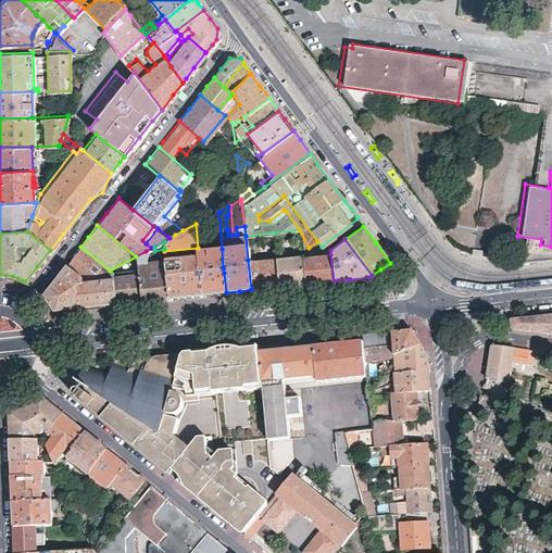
[(110,271),(80,247),(72,256),(53,280),(41,294),(45,297),(49,303),(52,308),(53,310),(88,306),(113,303),(110,271)]
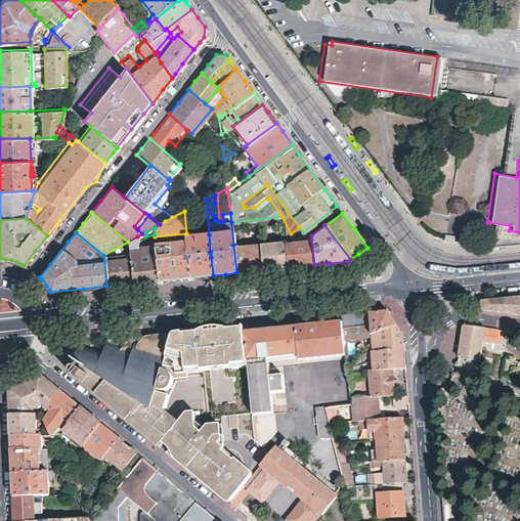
[(188,262),(189,277),(203,276),(213,275),(211,257),(209,258),(208,252),(210,252),(209,234),(186,236),(185,236),(186,242),(187,256),(190,256),(190,262),(188,262)]
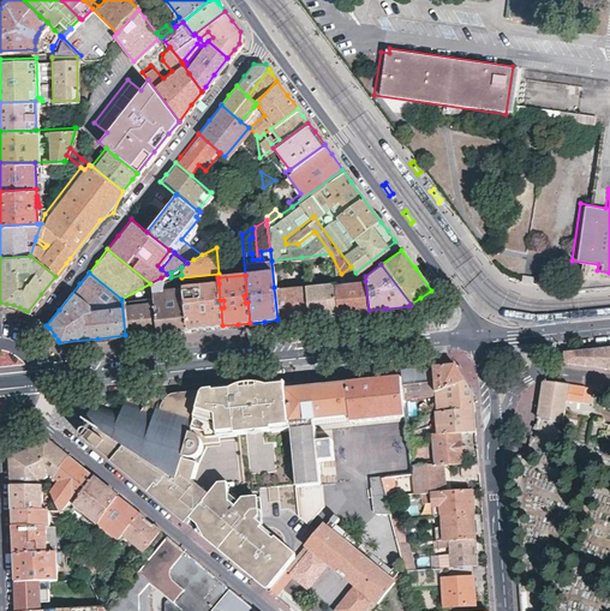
[(150,283),(155,333),(167,331),(186,329),(183,287),(162,289),(161,277),(150,283)]
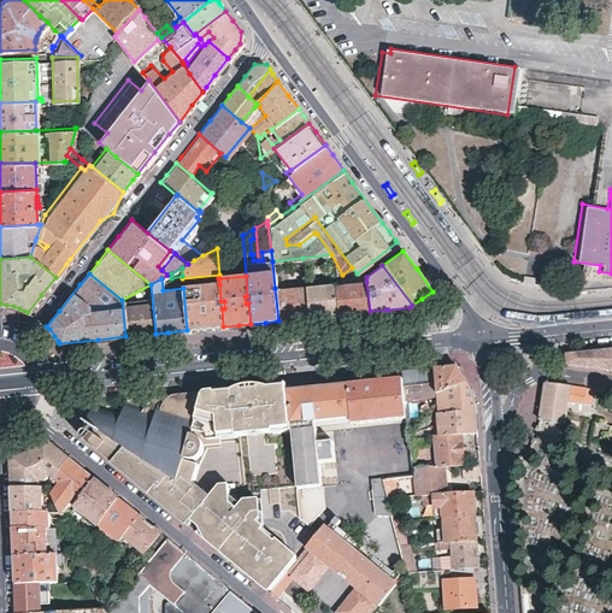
[(335,282),(305,286),(309,318),(323,317),(339,314),(335,284),(335,282)]
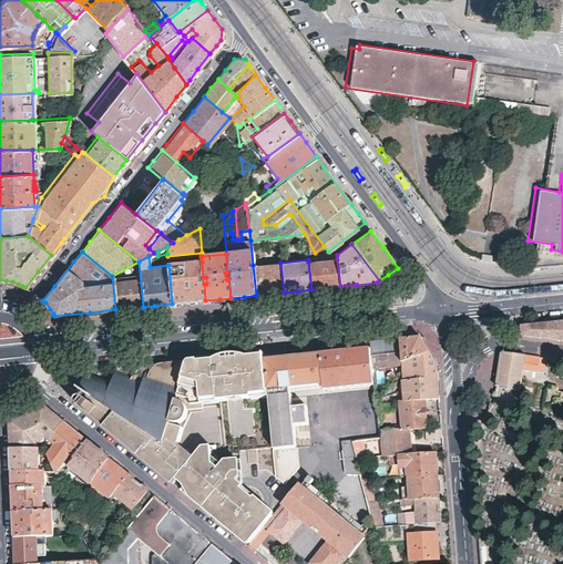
[(308,262),(311,289),(325,288),(340,286),(337,259),(308,262)]
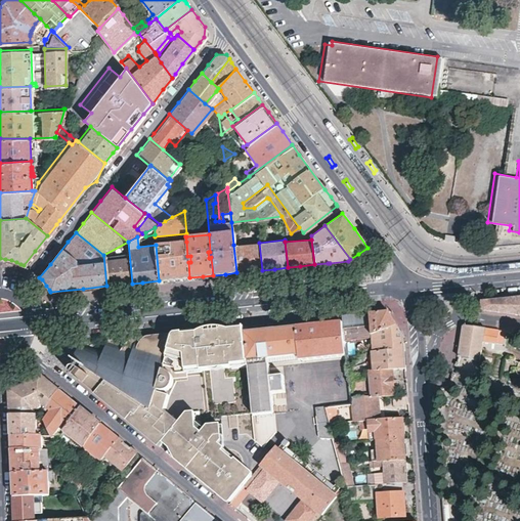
[(128,242),(103,255),(106,286),(121,285),(132,284),(128,242)]
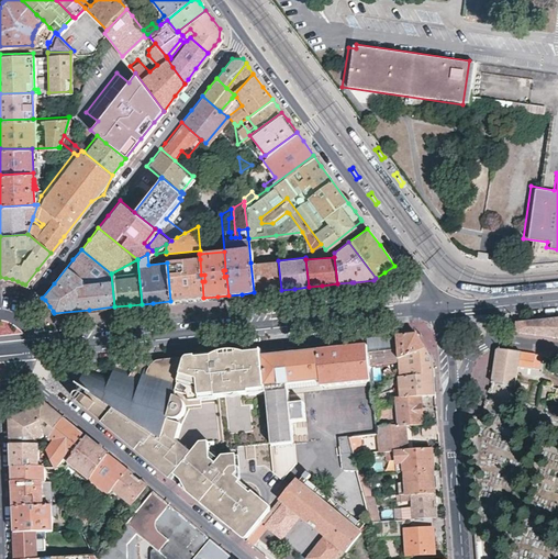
[(203,298),(202,281),(201,275),(200,259),(167,263),(170,301),(187,300),(203,298)]
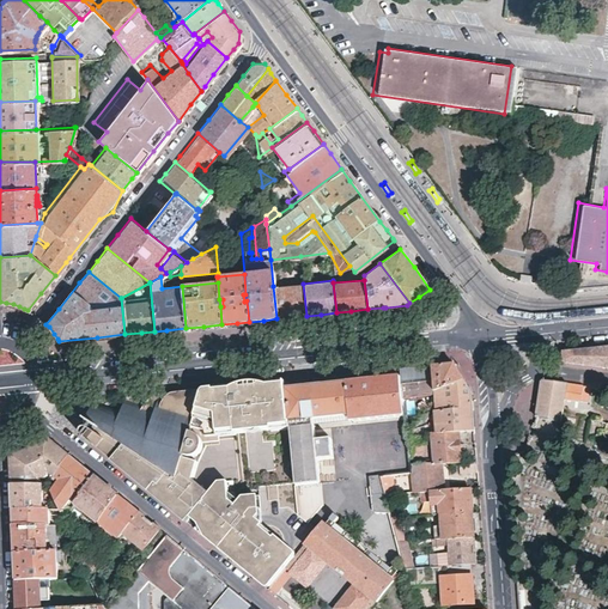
[(303,284),(273,286),(277,318),(293,317),(306,316),(303,284)]
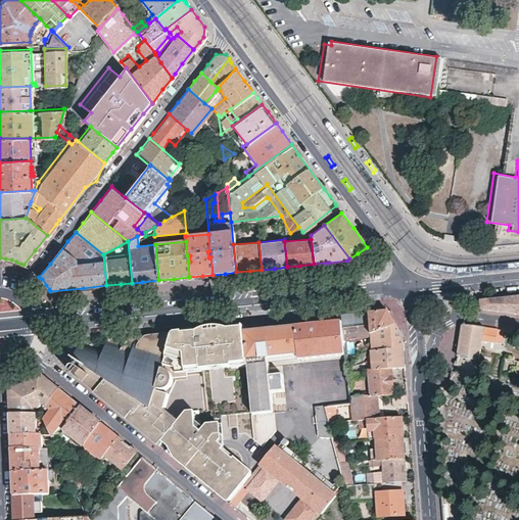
[(518,312),(518,293),(510,295),(505,295),(478,298),(476,308),(483,308),(492,309),(508,311),(518,312)]
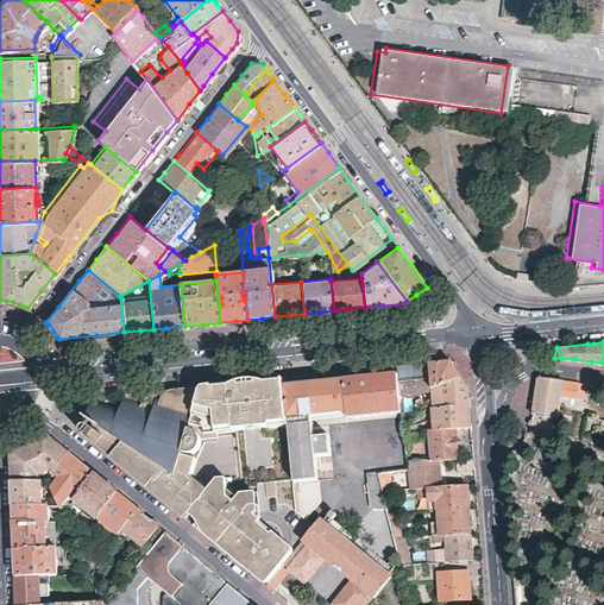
[(423,361),(427,385),(457,375),(450,363),(447,358),(434,360),(423,361)]
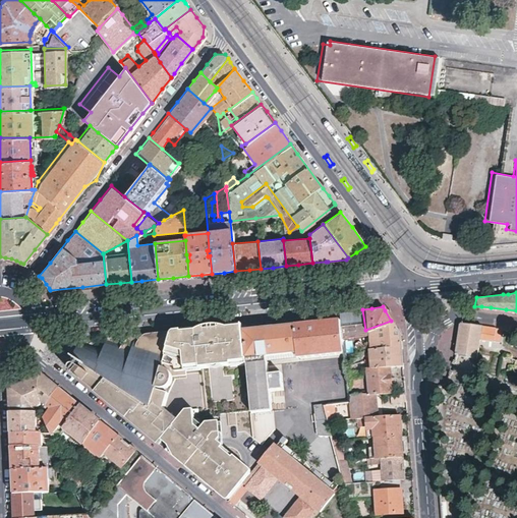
[(347,310),(336,311),(336,319),(338,334),(365,331),(365,330),(362,309),(347,310)]
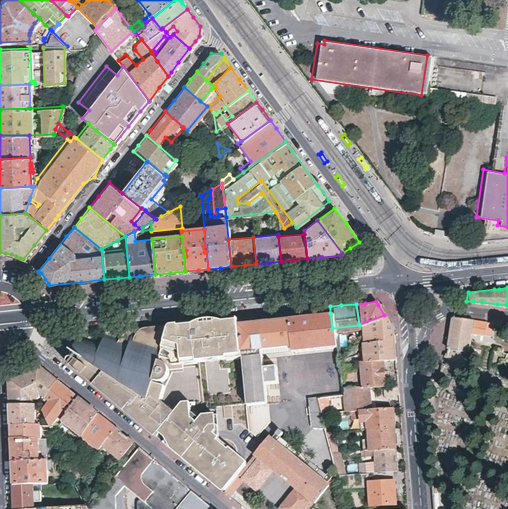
[(236,322),(239,351),(240,355),(245,404),(264,401),(260,353),(259,347),(291,345),(291,350),(334,346),(332,328),(330,313),(284,317),(236,322)]
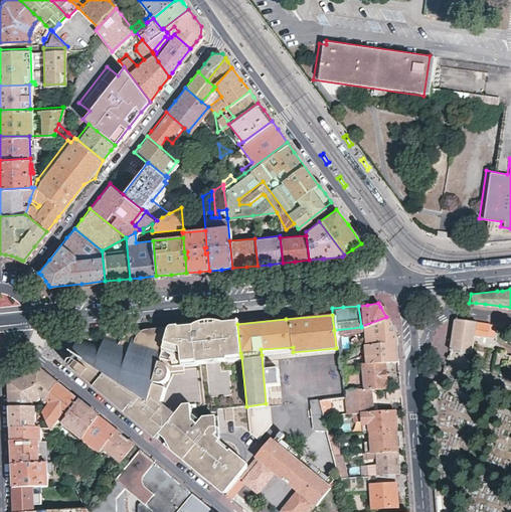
[(364,361),(382,360),(396,359),(394,338),(393,329),(386,317),(361,326),(361,327),(363,337),(353,348),(355,350),(359,345),(363,346),(364,361)]
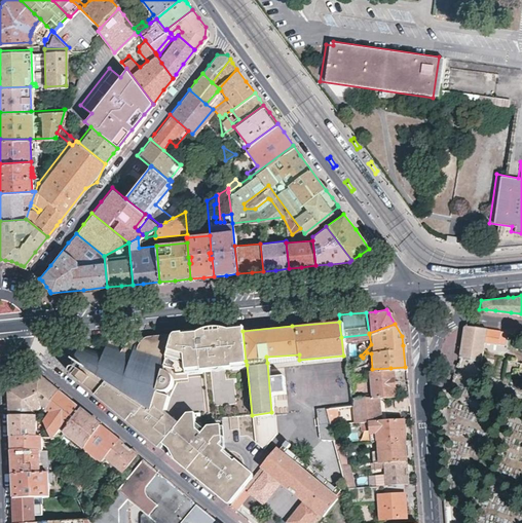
[(458,353),(457,357),(480,360),(482,340),(495,342),(497,329),(462,324),(456,347),(457,348),(458,350),(458,353)]
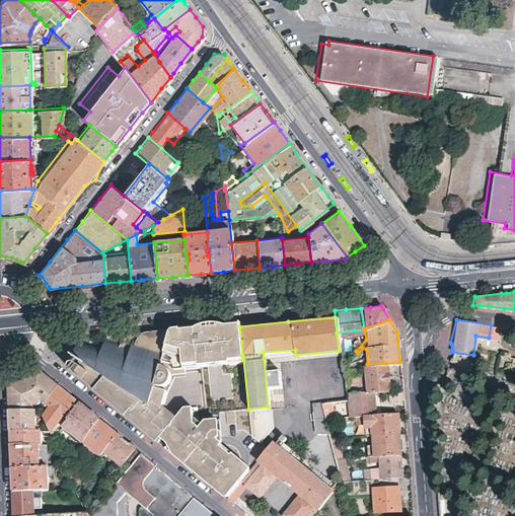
[(166,327),(173,363),(180,362),(196,360),(196,365),(205,364),(204,354),(217,353),(218,362),(229,361),(228,357),(242,356),(239,326),(239,323),(231,324),(231,323),(194,327),(186,328),(186,325),(166,327)]
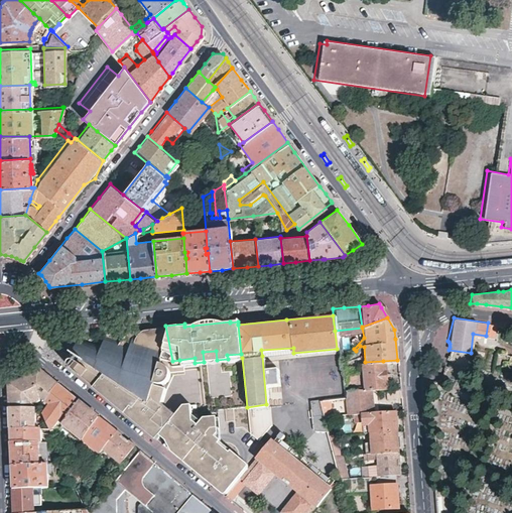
[(146,402),(151,384),(151,383),(153,383),(154,383),(155,383),(156,383),(158,382),(160,382),(161,381),(162,380),(164,379),(165,378),(166,376),(166,375),(166,374),(166,372),(166,371),(166,370),(166,368),(165,367),(164,365),(164,364),(163,363),(162,363),(161,362),(160,362),(159,361),(157,360),(165,326),(147,328),(126,330),(121,331),(118,334),(116,337),(101,332),(97,342),(80,336),(76,335),(71,350),(74,353),(146,402)]
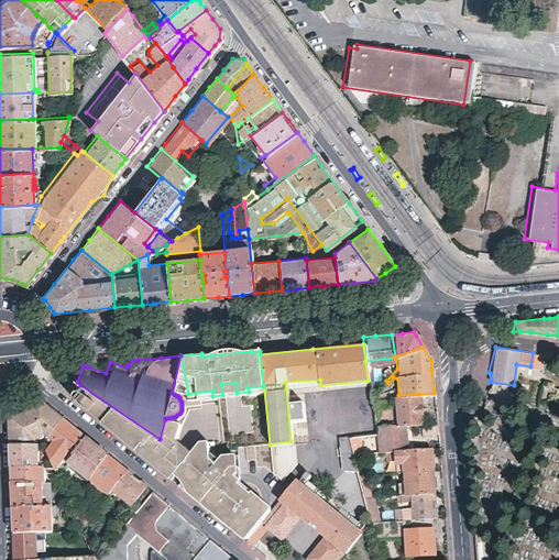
[(286,388),(320,385),(320,380),(285,382),(286,388)]
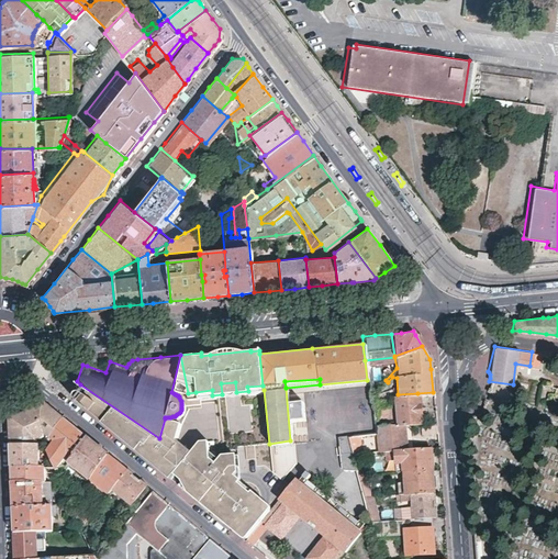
[(221,383),(222,394),(236,392),(235,382),(221,383)]
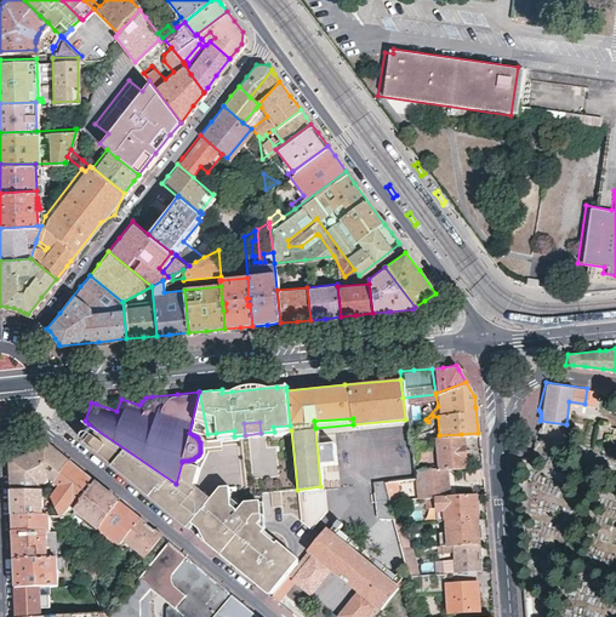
[(142,490),(188,529),(209,496),(193,484),(197,467),(182,462),(176,484),(89,424),(86,429),(84,429),(81,430),(80,430),(79,433),(79,435),(79,439),(142,490)]
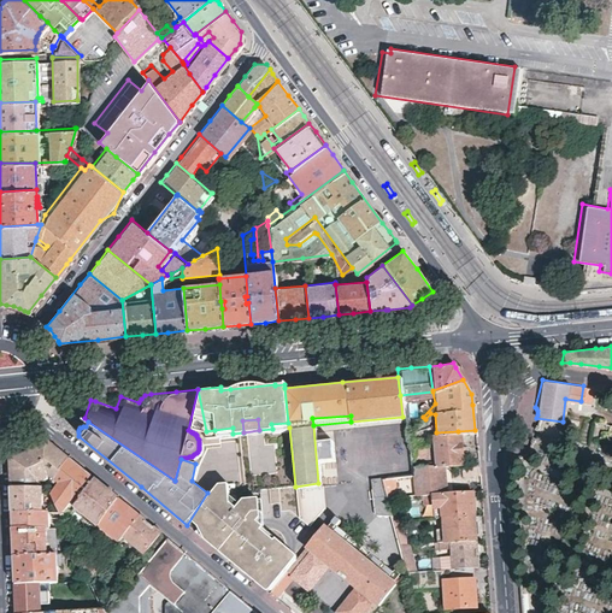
[(442,464),(460,461),(458,431),(436,432),(430,434),(434,464),(442,464)]
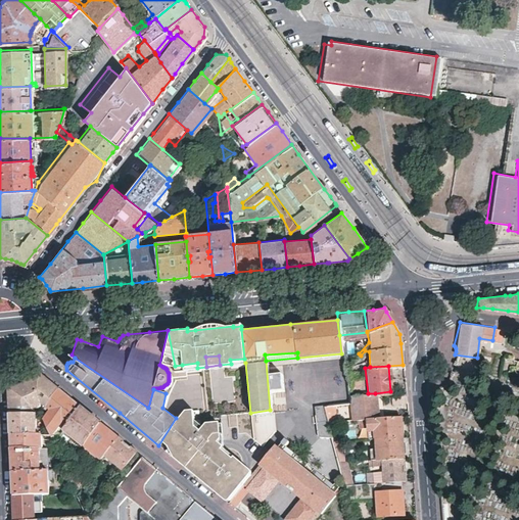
[(42,405),(56,387),(45,378),(36,371),(32,374),(26,378),(19,381),(11,384),(6,385),(7,412),(28,411),(28,405),(30,406),(32,406),(35,406),(36,404),(37,403),(37,400),(42,405)]
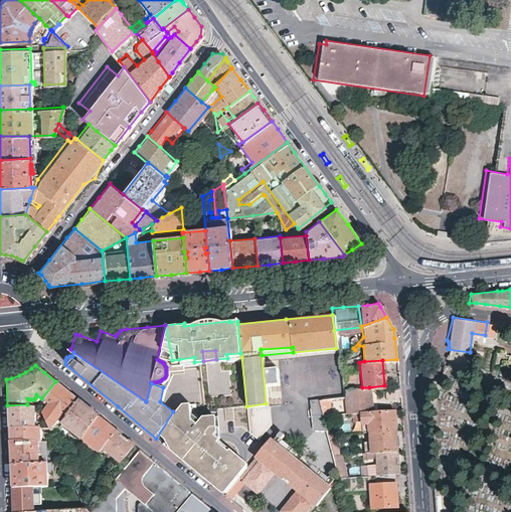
[(55,381),(41,398),(46,401),(38,409),(46,424),(48,430),(51,435),(57,425),(53,421),(60,413),(62,414),(59,417),(61,419),(75,398),(63,388),(55,381)]
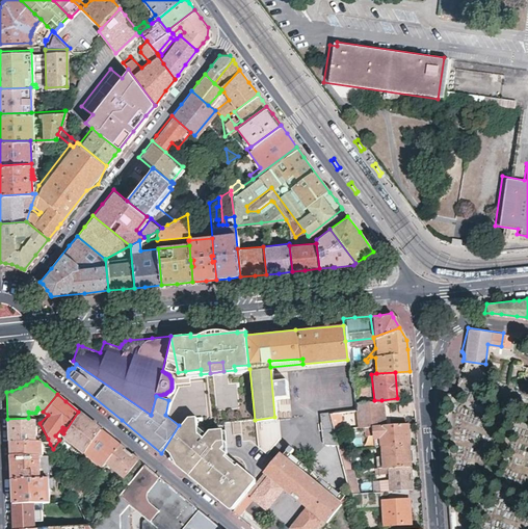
[(398,407),(412,406),(412,397),(397,398),(398,407)]
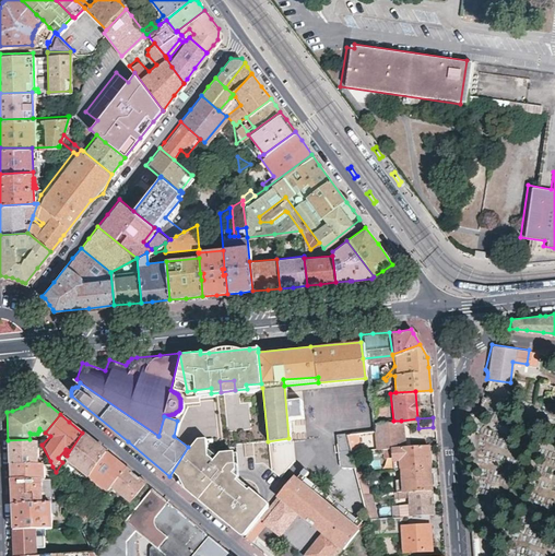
[(391,447),(398,446),(403,446),(401,421),(393,421),(374,423),(376,448),(391,447)]
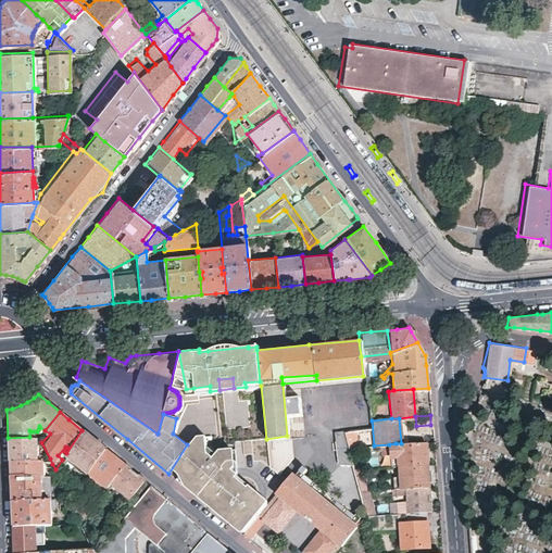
[(342,431),(347,448),(374,445),(372,420),(368,420),(369,429),(342,431)]
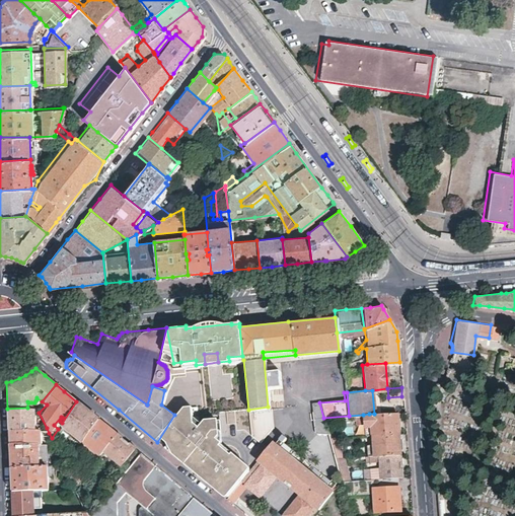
[(279,400),(271,400),(271,407),(307,403),(306,397),(297,398),(297,396),(279,398),(279,400)]
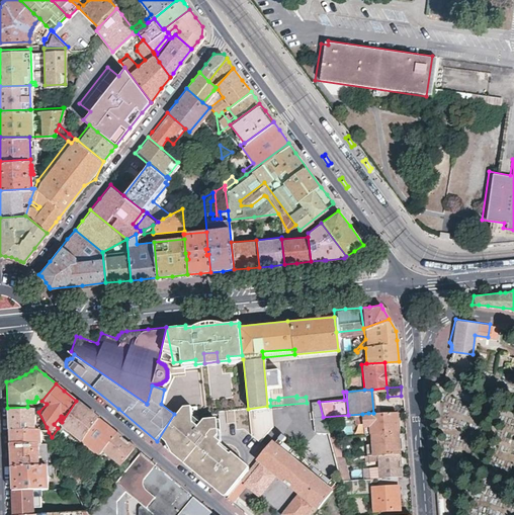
[(62,422),(61,424),(79,439),(95,417),(86,410),(76,401),(62,422)]
